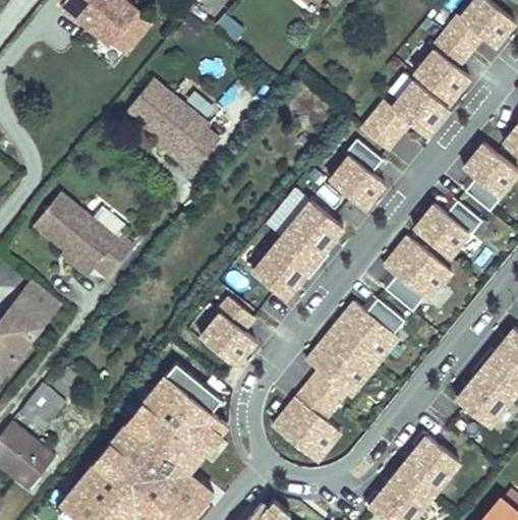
[(69,0),(60,11),(80,29),(103,0),(69,0)]
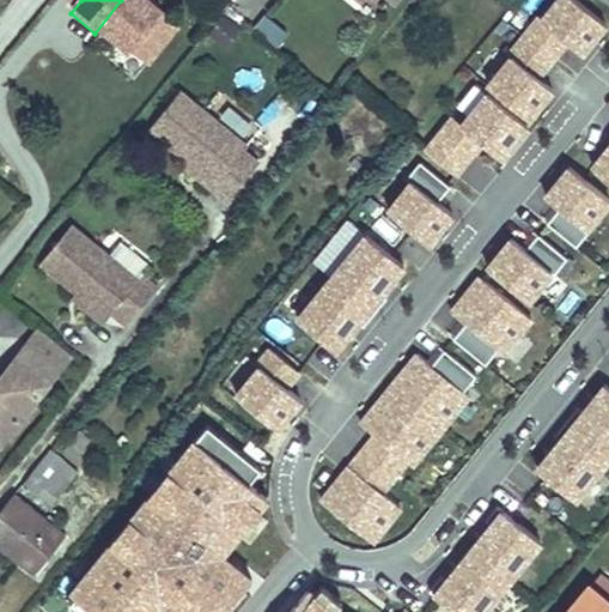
[(133,0),(121,0),(95,34),(103,41),(128,61),(159,22),(133,0)]
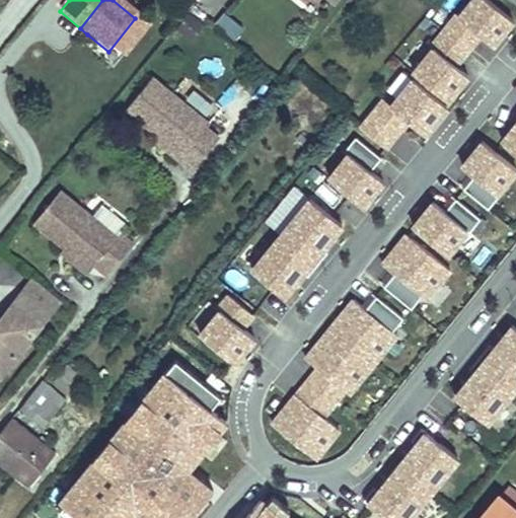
[(318,0),(300,0),(312,9),(319,0),(318,0)]
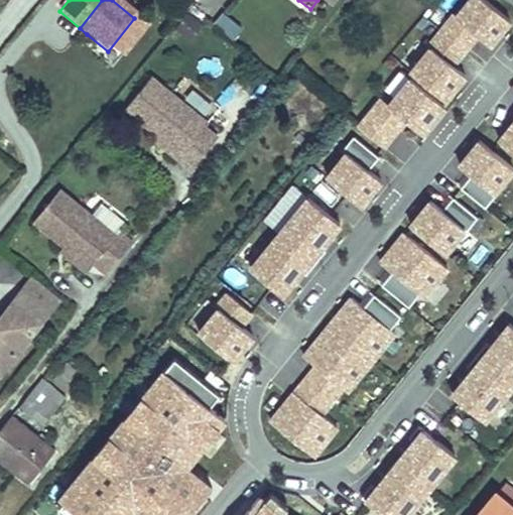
[(487,45),(500,30),(507,21),(481,0),(468,0),(454,18),(452,16),(438,32),(463,51),(476,36),(487,45)]
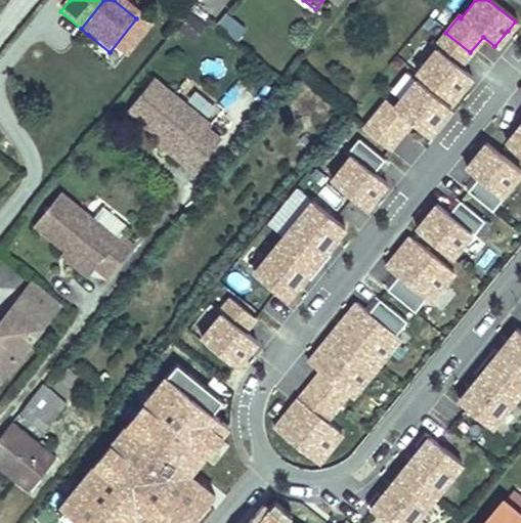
[(176,29),(192,40),(203,24),(186,13),(176,29)]
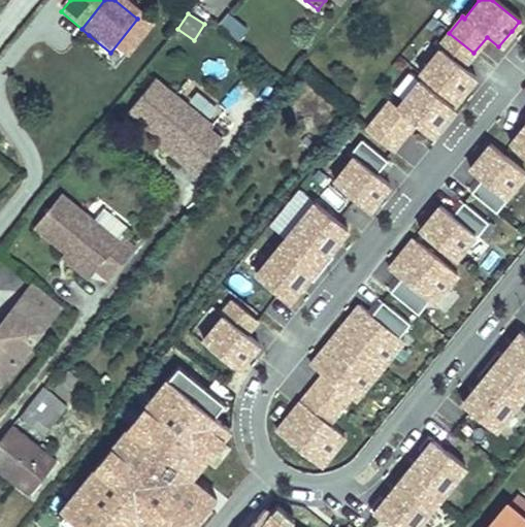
[(226,17),(220,31),(237,39),(243,25),(226,17)]
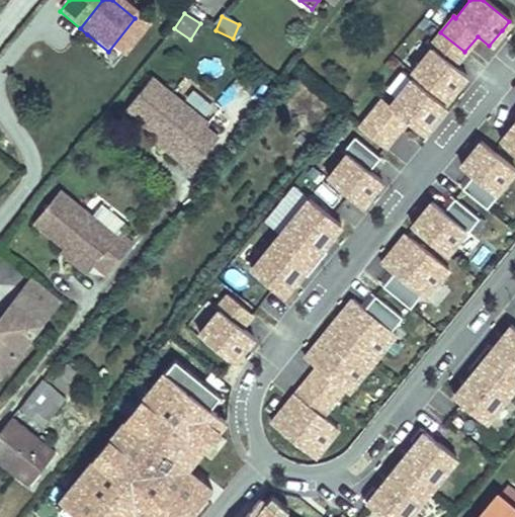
[(148,28),(135,18),(108,52),(120,62),(148,28)]
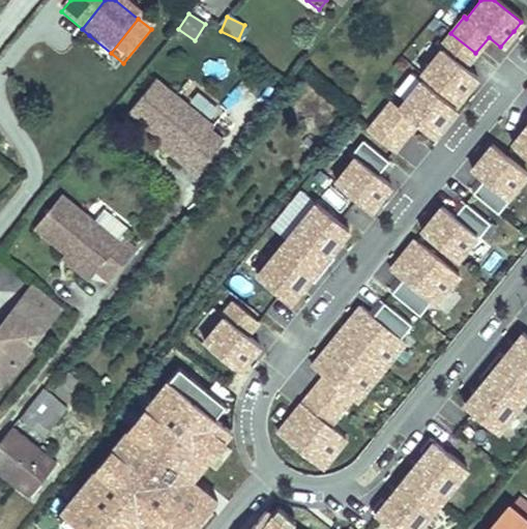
[(455,105),(475,79),(463,69),(475,53),(450,33),(437,50),(440,52),(420,77),(455,105)]
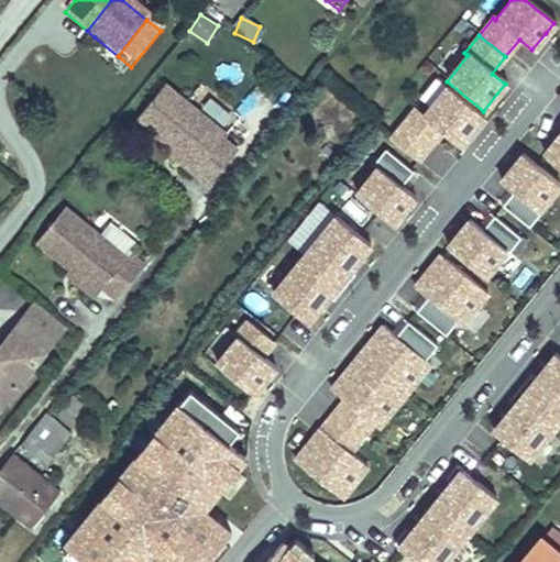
[(480,116),(443,86),(419,114),(412,108),(386,139),(414,161),(426,146),(424,144),(436,129),(456,145),(480,116)]
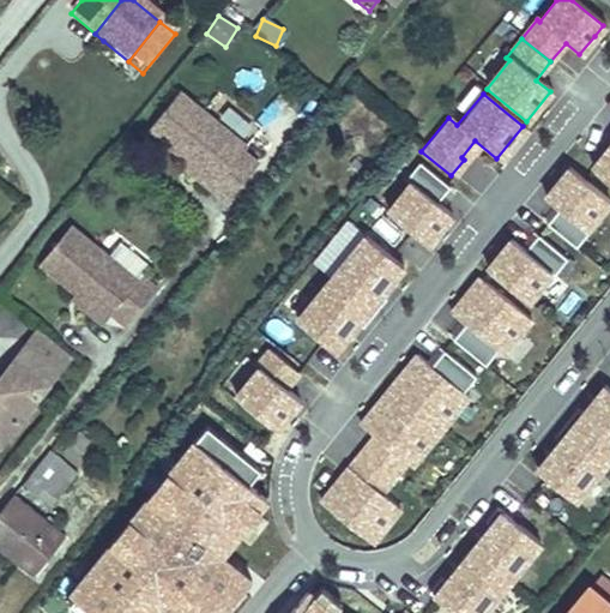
[(151,134),(191,167),(215,186),(211,192),(228,204),(257,167),(243,157),(249,150),(182,96),(151,134)]
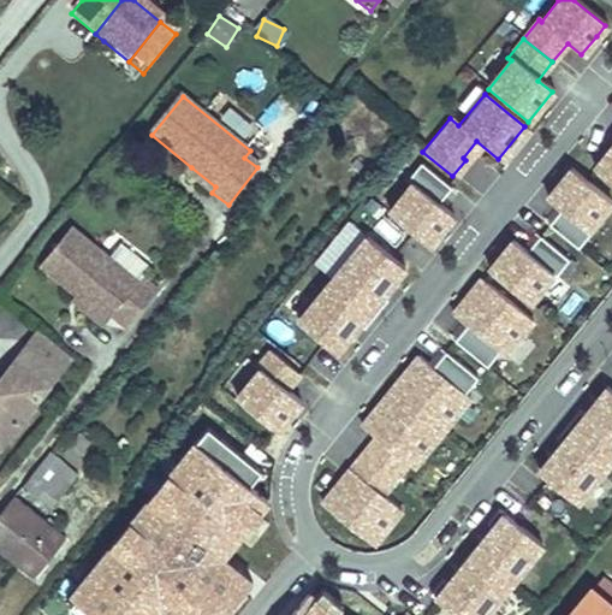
[(611,143),(592,169),(611,184),(611,143)]
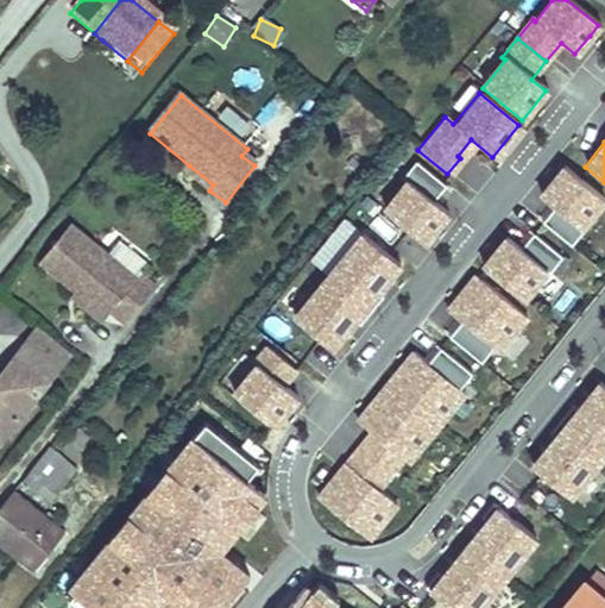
[(213,185),(189,165),(186,171),(209,190),(213,185)]
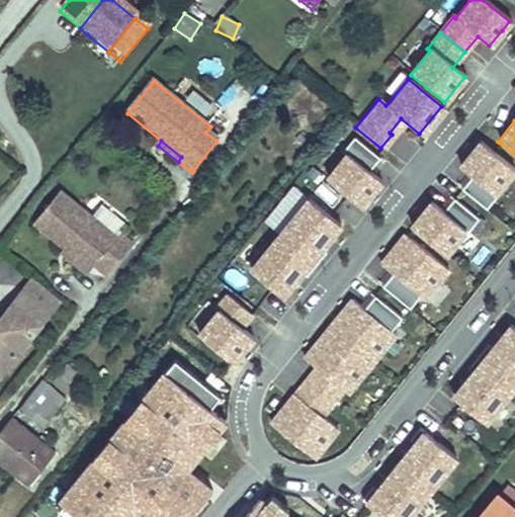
[(493,195),(513,170),(479,143),(458,167),(469,177),(493,195)]
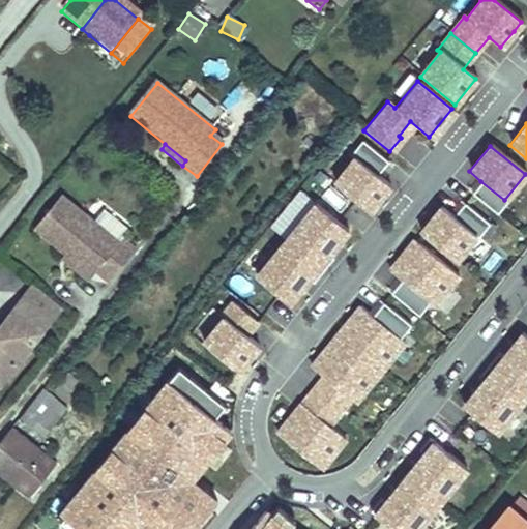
[(369,212),(389,187),(353,158),(332,183),(369,212)]
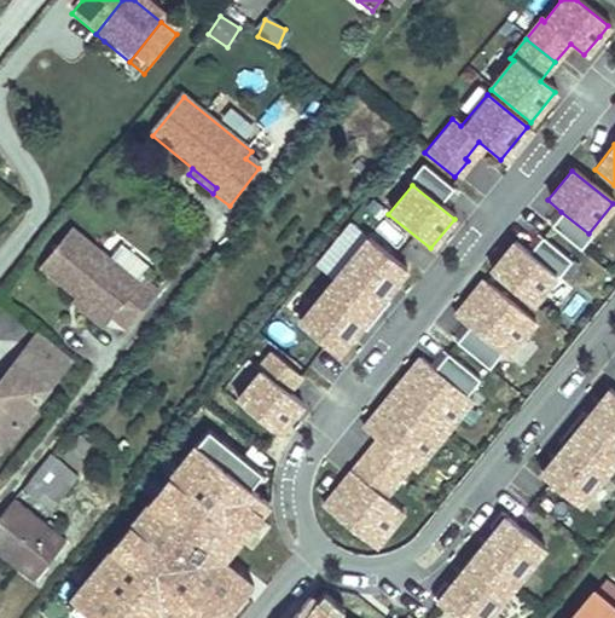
[(589,234),(561,212),(549,226),(579,250),(592,235),(589,234)]
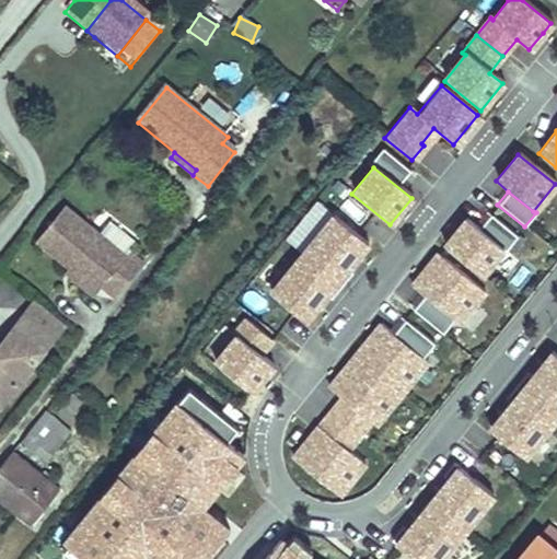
[(115,303),(143,268),(128,255),(125,259),(99,240),(66,213),(37,248),(95,297),(99,291),(115,303)]
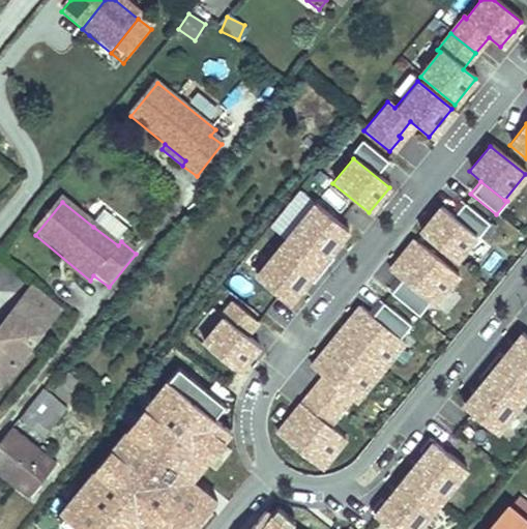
[(462,204),(451,217),(474,236),(476,238),(488,224),(462,204)]
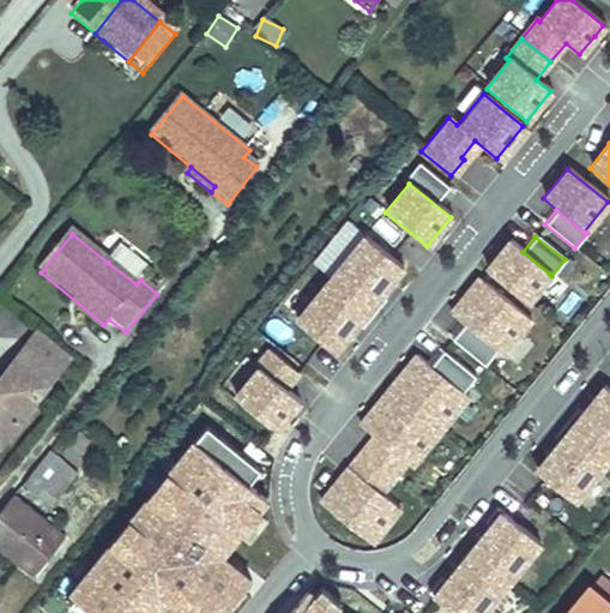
[(400,268),(363,238),(328,280),(348,295),(358,282),(376,296),(400,268)]
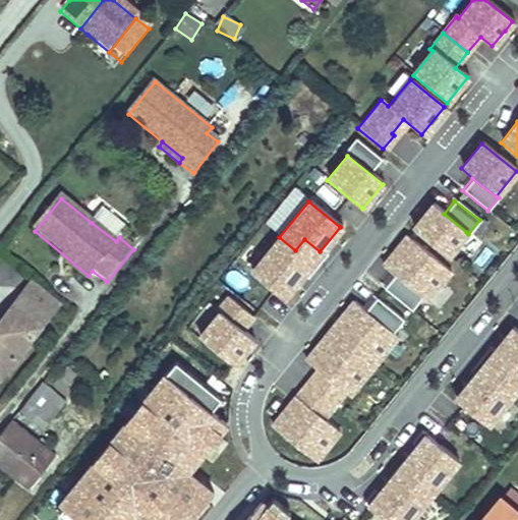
[(446,256),(466,232),(444,214),(432,205),(411,229),(446,256)]
